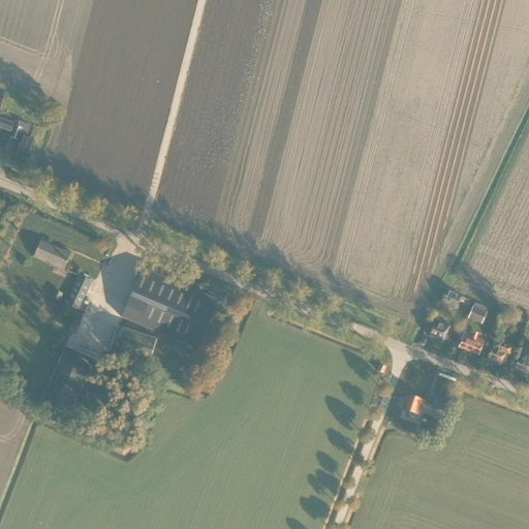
[(0,126),(10,131),(13,124),(1,119),(0,120),(0,126)]
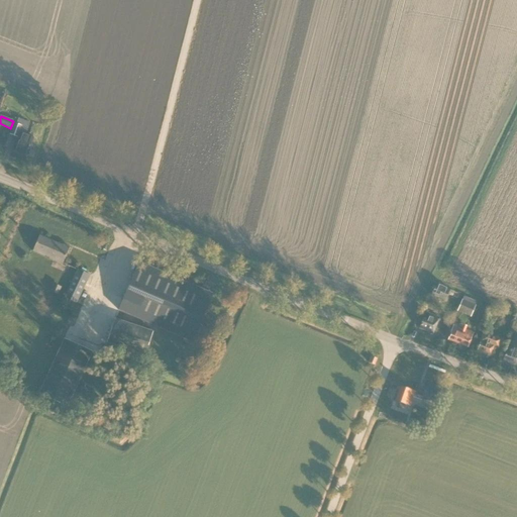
[(31,145),(34,137),(20,132),(22,126),(14,122),(10,134),(18,137),(17,140),(17,139),(14,146),(10,156),(25,162),(31,145)]
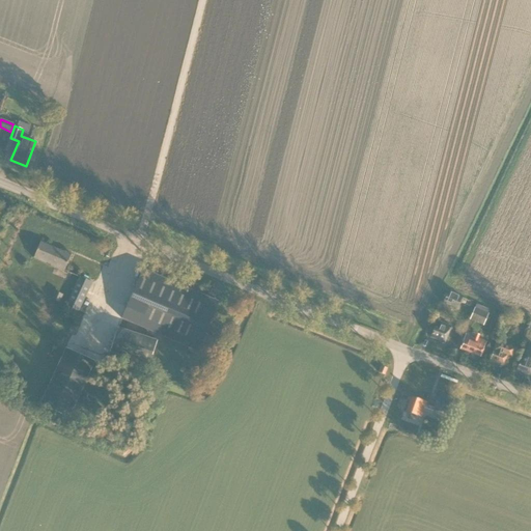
[(33,260),(62,272),(70,254),(40,242),(33,260)]
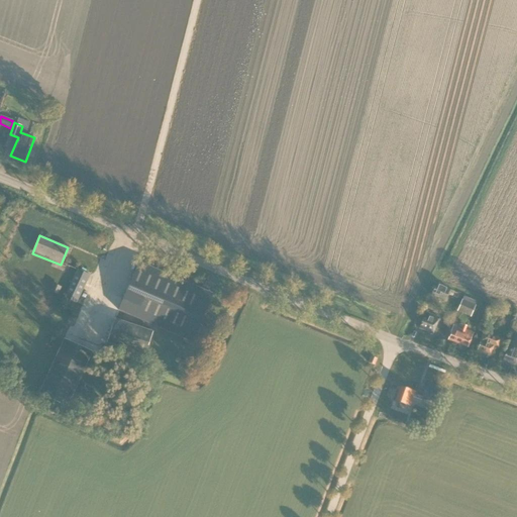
[(118,310),(193,342),(213,294),(139,262),(118,310)]
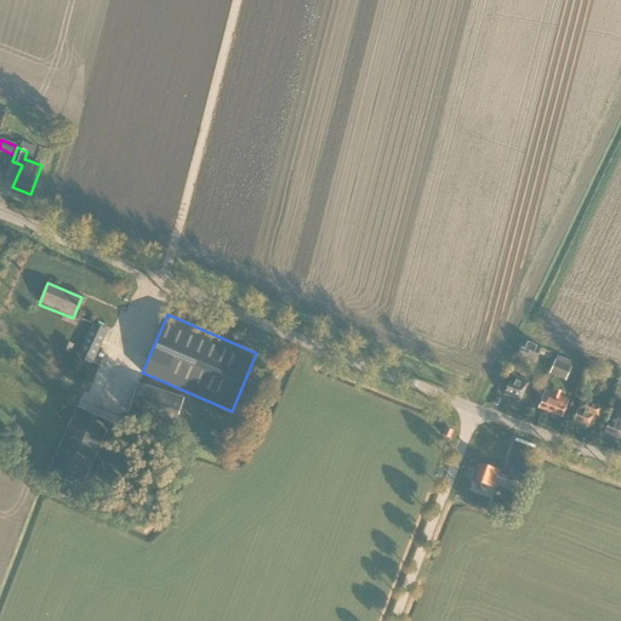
[(546,351),(524,340),(517,354),(534,363),(539,354),(543,357),(546,351)]
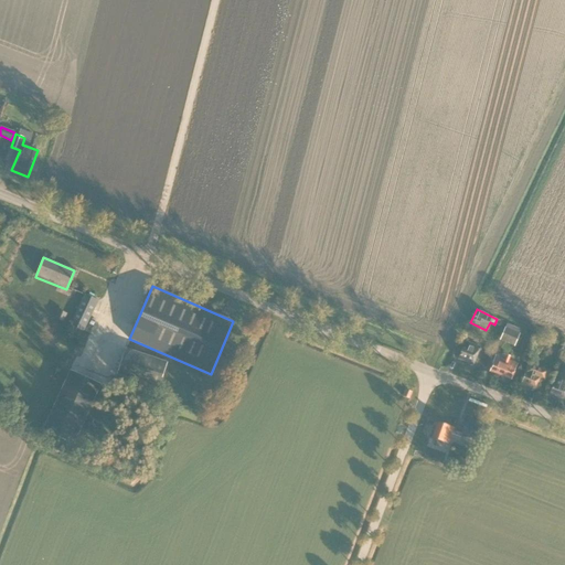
[(67,313),(59,310),(55,317),(64,321),(67,313)]
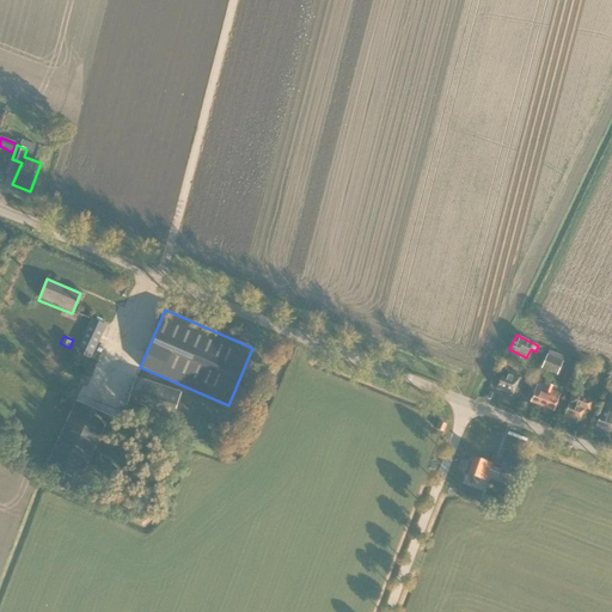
[(564,357),(549,350),(542,369),(557,375),(564,357)]
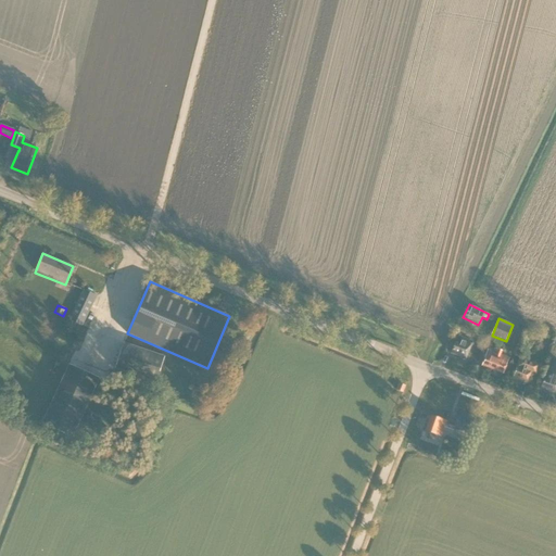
[(466,358),(472,341),(458,336),(451,353),(466,358)]
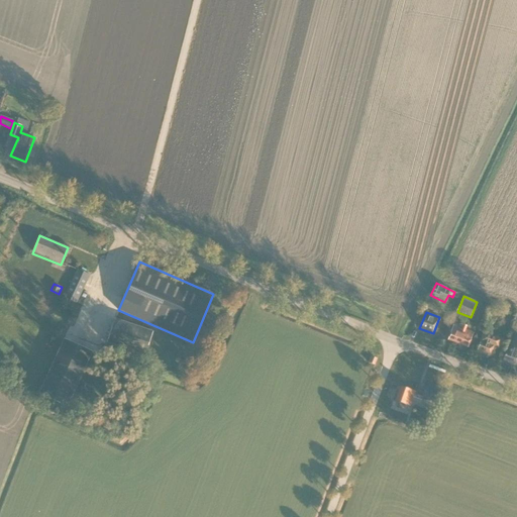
[(107,342),(145,355),(153,332),(115,319),(107,342)]
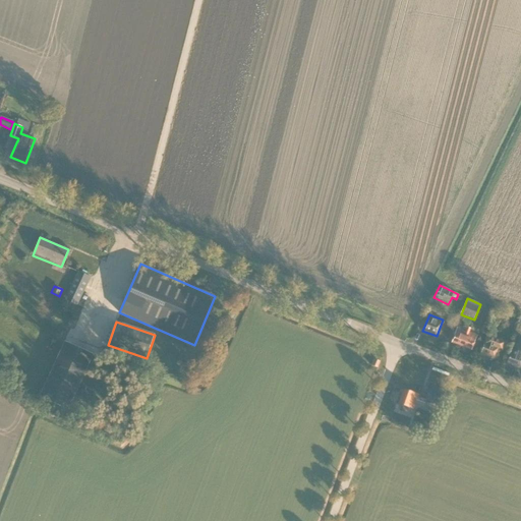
[(471,349),(476,336),(457,328),(452,342),(471,349)]
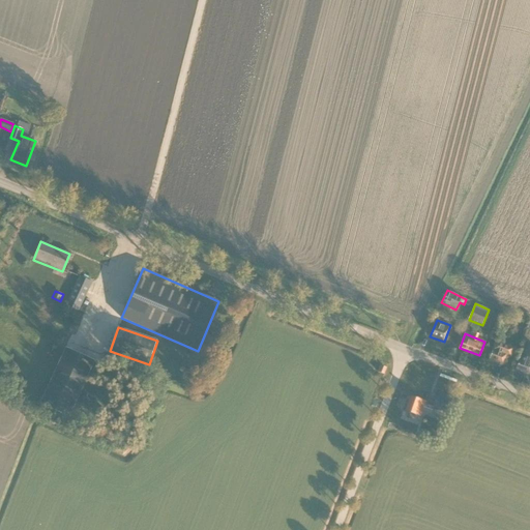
[(514,356),(517,351),(512,349),(513,348),(496,341),(489,359),(502,364),(506,354),(510,356),(510,355),(514,356)]
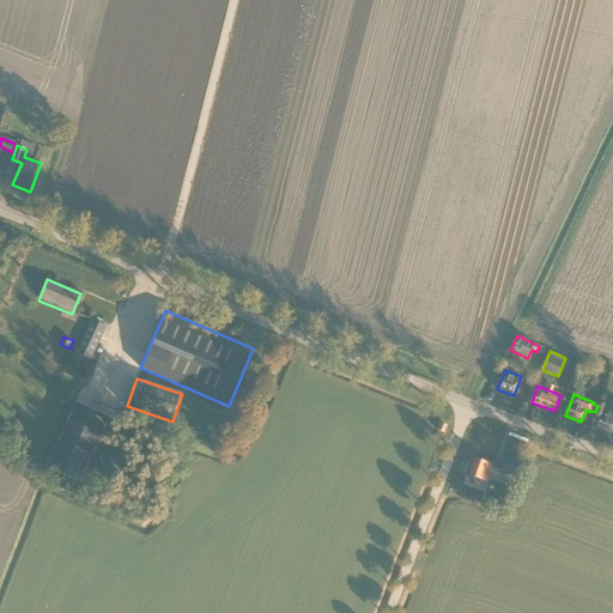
[(612,399),(607,398),(596,426),(612,434),(612,432),(612,399)]
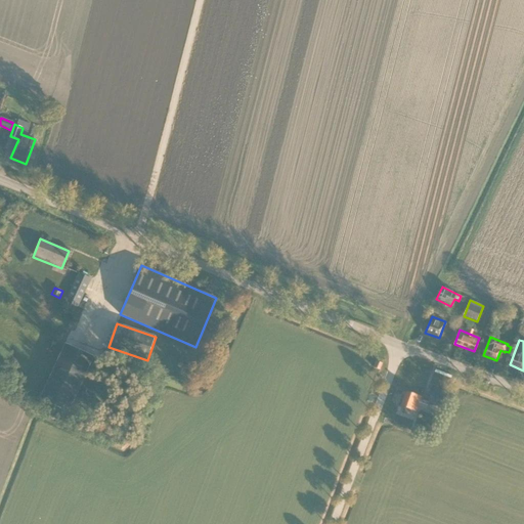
[(93,356),(64,344),(39,399),(69,412),(93,356)]
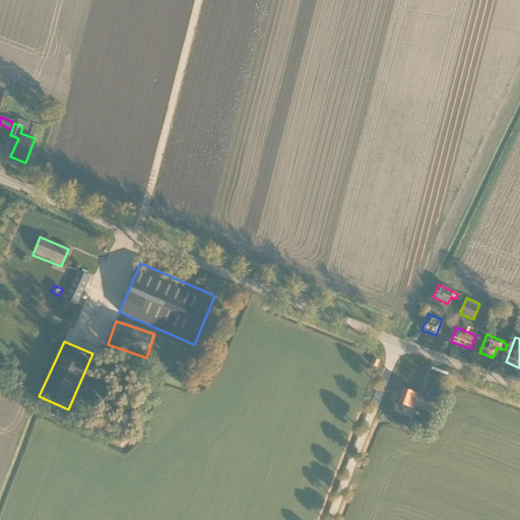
[(443,388),(431,384),(425,399),(432,402),(431,404),(436,406),(437,404),(443,388)]
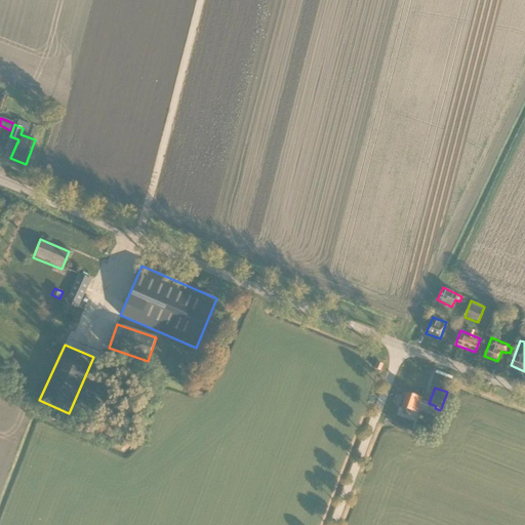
[(416,412),(422,397),(407,392),(401,406),(416,412)]
